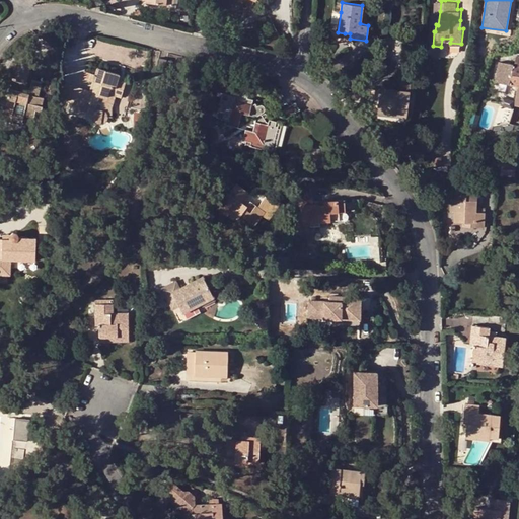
[(441,47),(433,46),(432,55),(440,56),(441,47)]
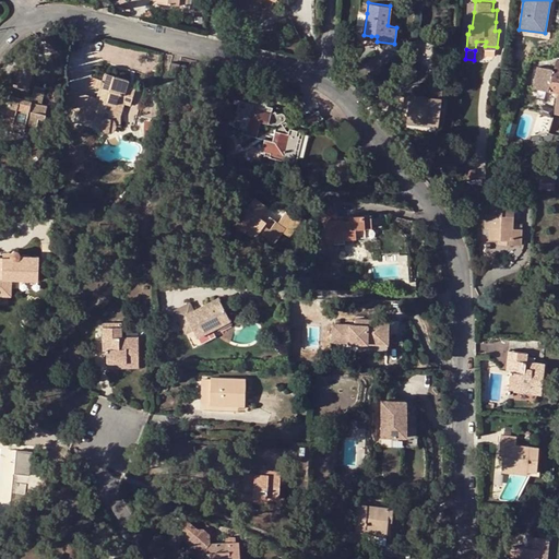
[(179,64),(170,62),(167,73),(176,75),(179,64)]
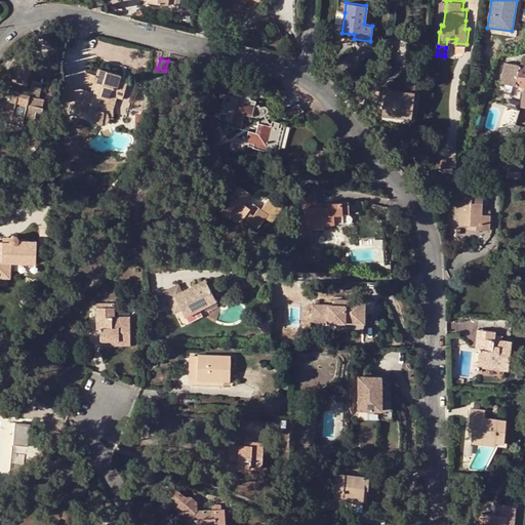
[(507,71),(505,83),(524,86),(524,64),(520,64),(508,62),(507,71)]
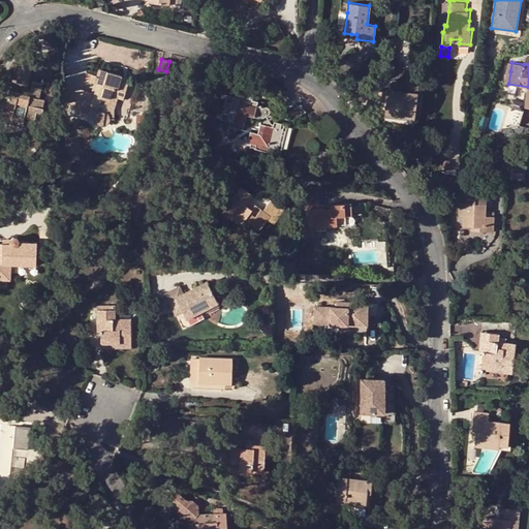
[(11,81),(14,82),(19,82),(26,84),(31,67),(16,63),(11,81)]
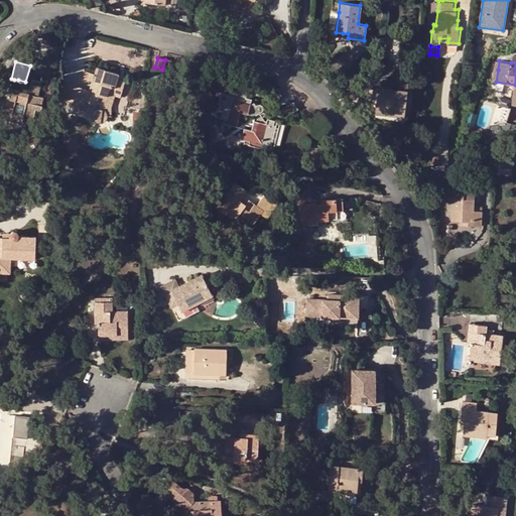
[(114,87),(117,80),(119,74),(96,67),(94,74),(90,73),(88,80),(92,81),(95,82),(90,99),(86,111),(93,115),(94,116),(94,117),(95,119),(96,120),(99,121),(101,121),(104,121),(106,118),(106,115),(107,114),(106,112),(105,111),(103,109),(108,93),(114,95),(119,97),(122,89),(114,87)]
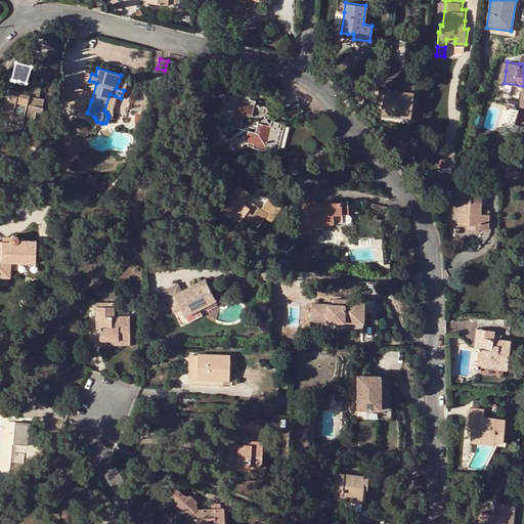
[(405,78),(404,91),(412,92),(413,79),(405,78)]
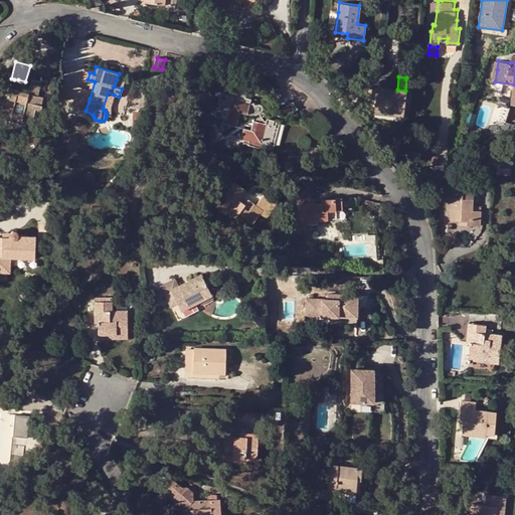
[(16,90),(12,89),(10,88),(11,83),(2,81),(0,90),(0,115),(10,118),(15,100),(26,103),(23,115),(34,118),(36,110),(40,111),(41,106),(40,105),(42,97),(39,96),(42,80),(32,78),(29,93),(16,90)]
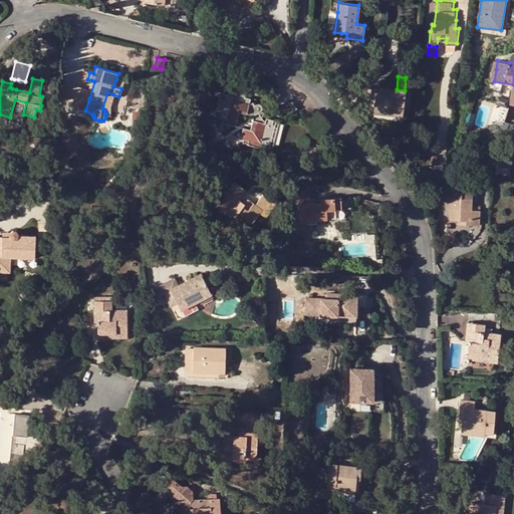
[(123,81),(116,79),(113,86),(121,88),(123,81)]
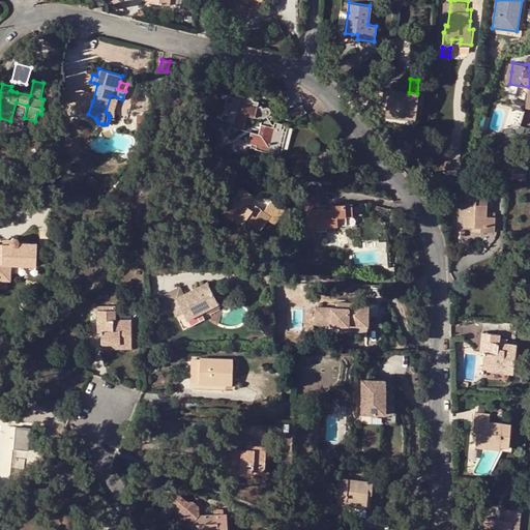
[(97,84),(94,83),(91,92),(84,90),(82,98),(92,101),(97,84)]
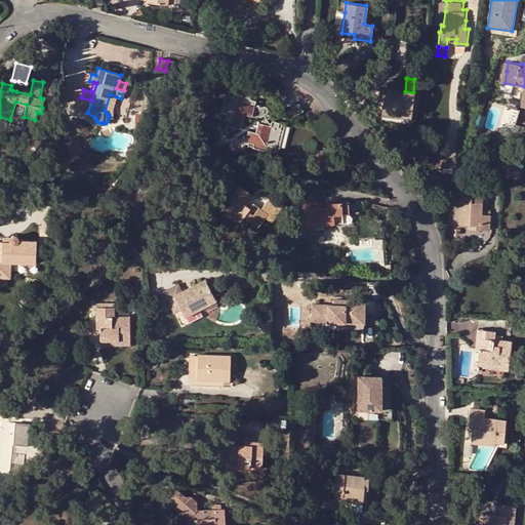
[(66,83),(61,99),(67,102),(72,85),(66,83)]
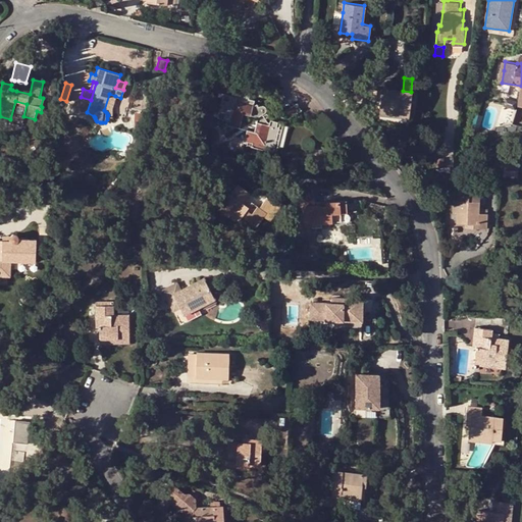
[(77,104),(81,97),(83,89),(71,85),(66,101),(77,104)]
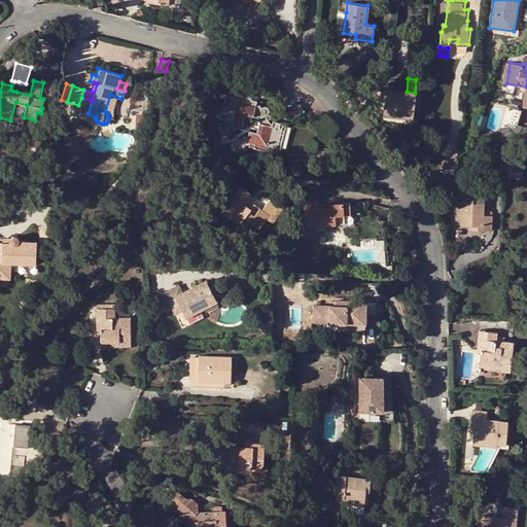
[(382,90),(381,97),(384,98),(383,103),(383,111),(413,114),(415,93),(407,92),(382,90)]
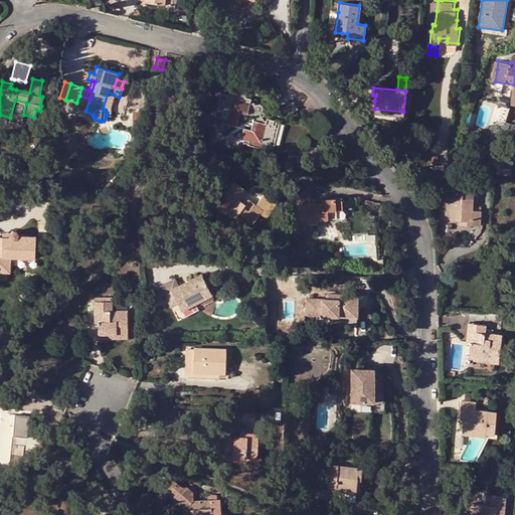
[(232,95),(222,92),(214,116),(223,119),(222,124),(234,128),(239,114),(253,119),(249,132),(242,130),(238,140),(245,143),(244,147),(259,152),(261,147),(268,150),(276,128),(274,127),(274,125),(267,122),(266,125),(264,124),(261,115),(263,115),(264,115),(264,113),(265,112),(264,110),(264,109),(263,108),(261,107),(260,108),(258,109),(255,104),(250,106),(252,101),(246,99),(247,96),(233,91),(232,95)]
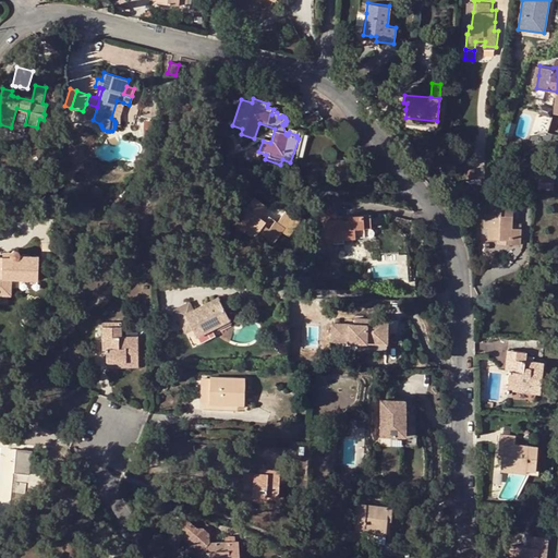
[(119,116),(123,102),(117,100),(111,118),(113,120),(114,121),(116,123),(114,124),(119,124),(119,116)]
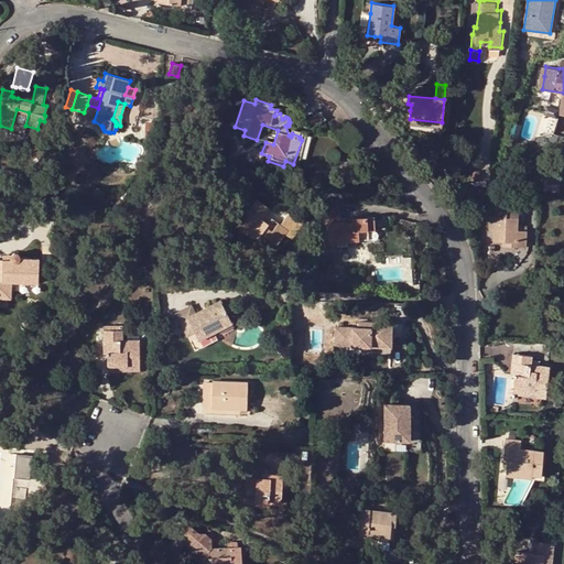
[(295,122),(313,114),(308,105),(291,114),(295,122)]
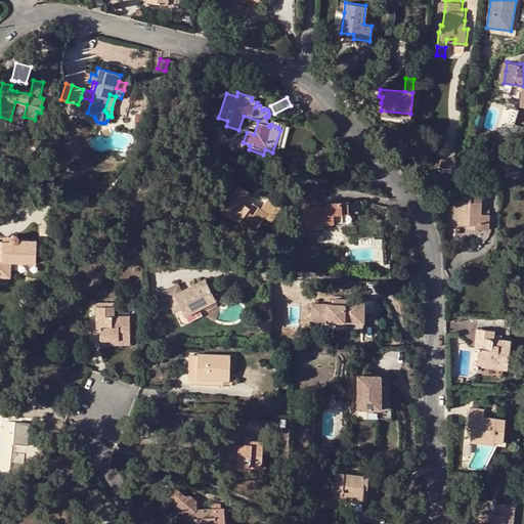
[(304,120),(300,111),(285,118),(289,126),(304,120)]
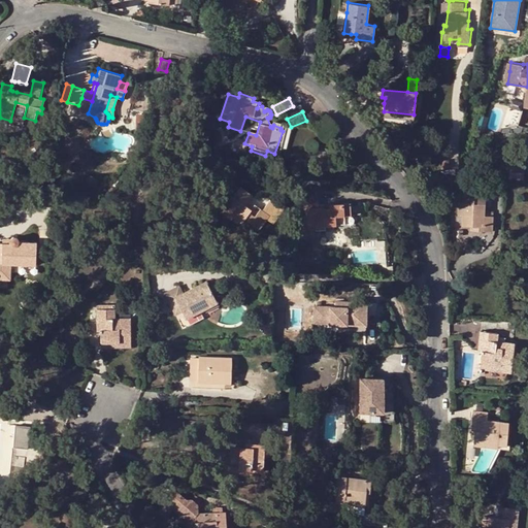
[(136,112),(136,131),(145,132),(145,113),(136,112)]
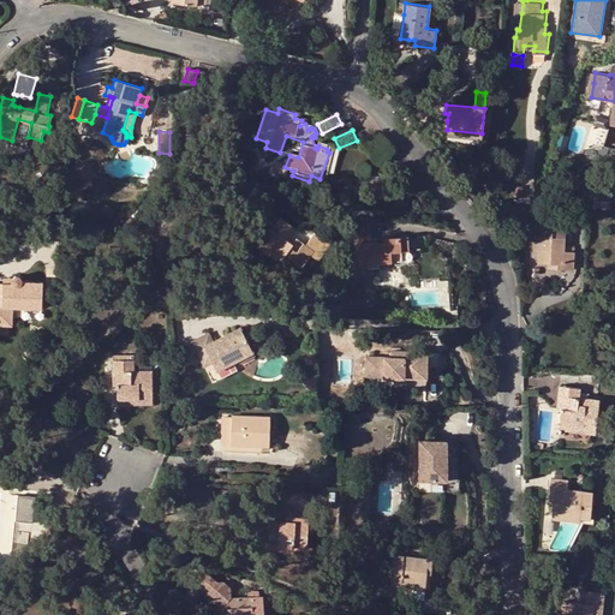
[(610,209),(611,191),(593,190),(592,208),(610,209)]
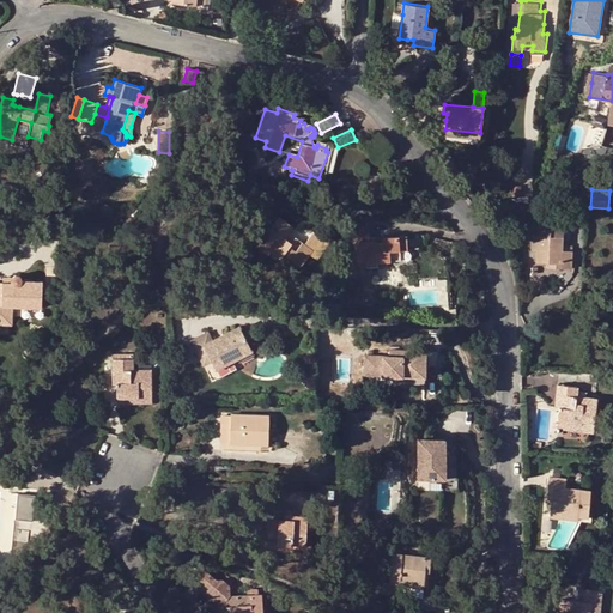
[(292,225),(278,214),(273,222),(279,226),(275,230),(269,226),(262,238),(273,247),(271,249),(281,256),(285,252),(302,263),(309,253),(309,252),(313,247),(305,242),(296,235),(291,241),(285,236),(292,225)]
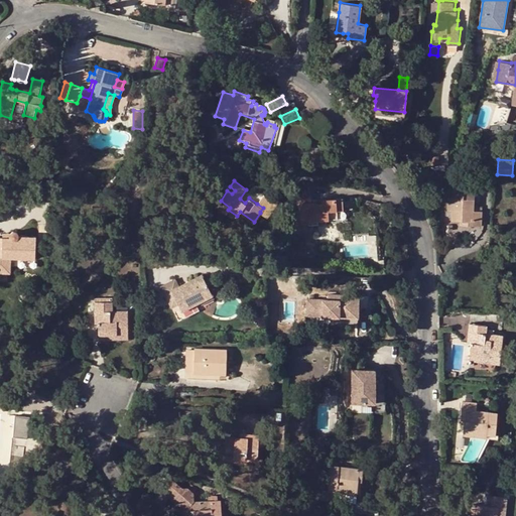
[(455,186),(454,197),(452,220),(461,220),(466,221),(466,225),(482,225),(482,211),(474,210),(474,205),(475,188),(455,186)]
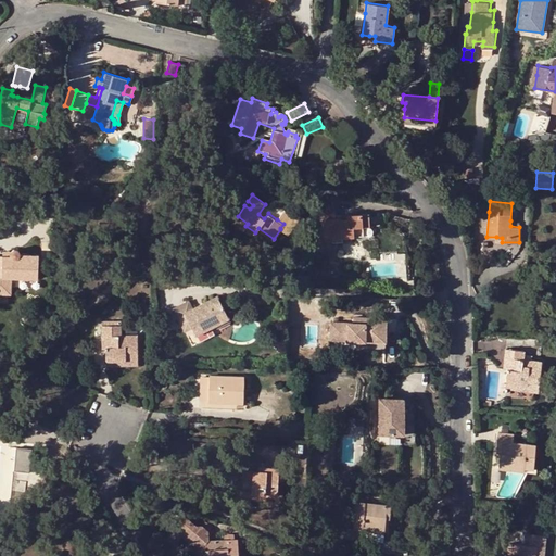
[(362,226),(369,225),(368,213),(344,214),(345,218),(340,218),(340,217),(335,217),(333,205),(318,207),(319,219),(321,218),(323,234),(324,240),(331,240),(331,242),(342,241),(342,236),(363,235),(362,226)]
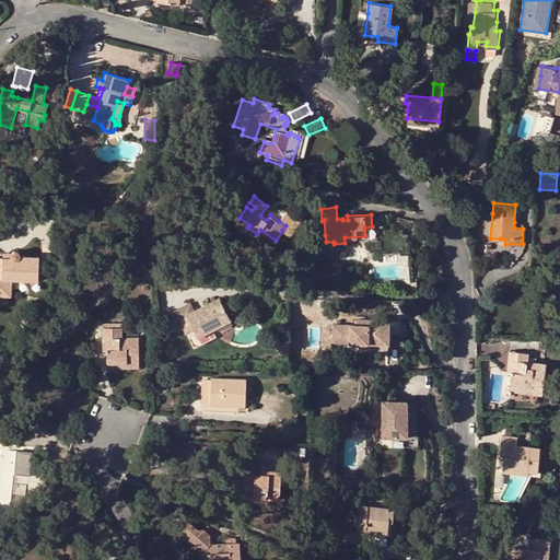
[(287,210),(279,221),(286,225),(282,230),(282,231),(291,236),(301,221),(287,210)]
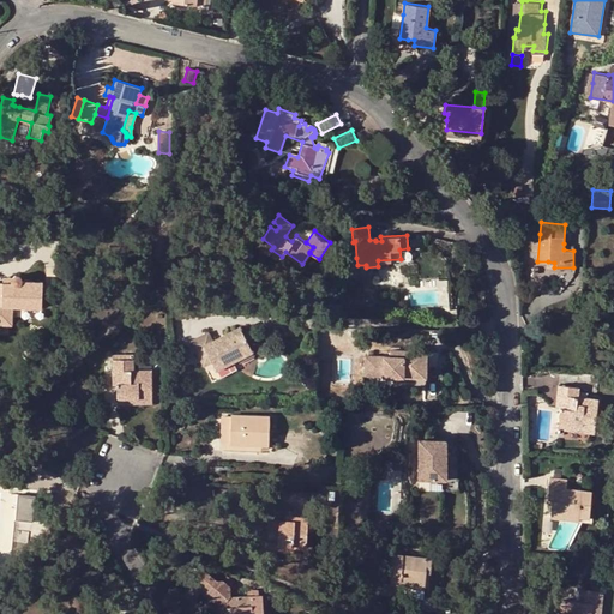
[(258,246),(269,253),(271,250),(274,247),(263,239),(258,246)]
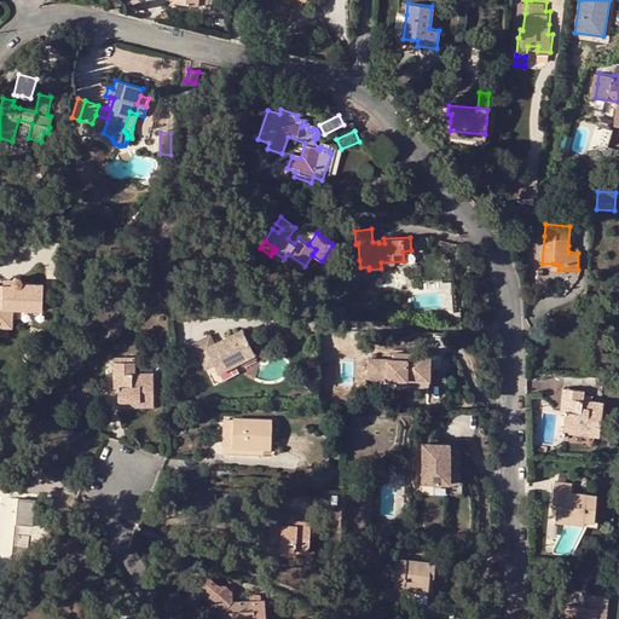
[(412,266),(411,250),(403,252),(404,261),(381,262),(381,268),(412,266)]
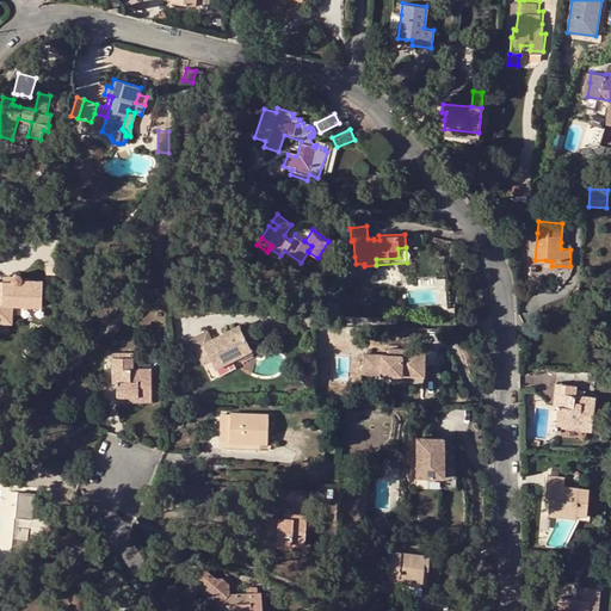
[(356,276),(356,264),(355,257),(345,258),(346,276),(356,276)]
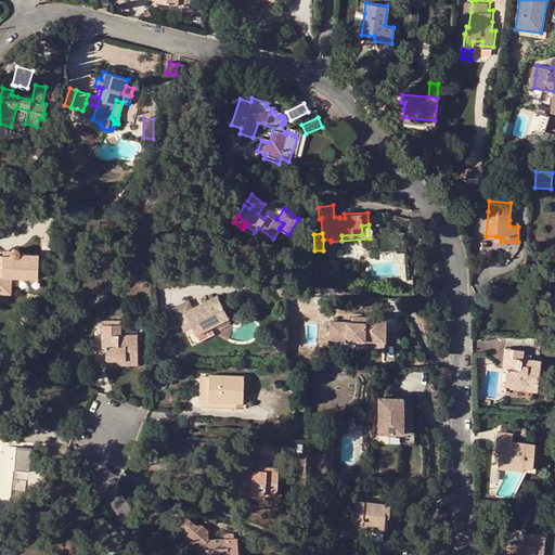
[(10,256),(2,256),(0,255),(0,275),(38,278),(38,255),(20,255),(20,253),(17,250),(16,249),(14,249),(12,249),(11,250),(10,252),(10,256)]
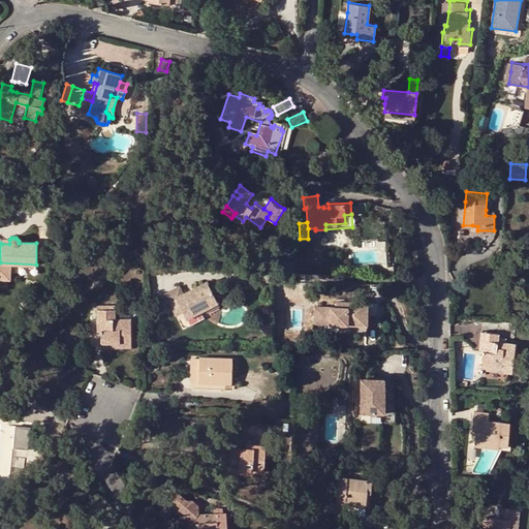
[(207,280),(183,292),(180,286),(165,293),(177,314),(183,311),(186,318),(218,302),(207,280)]
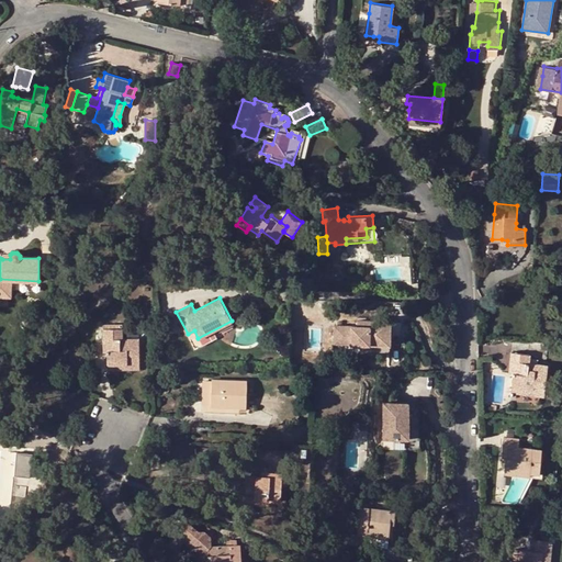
[(370,325),(334,325),(334,344),(390,345),(391,319),(370,319),(370,325)]
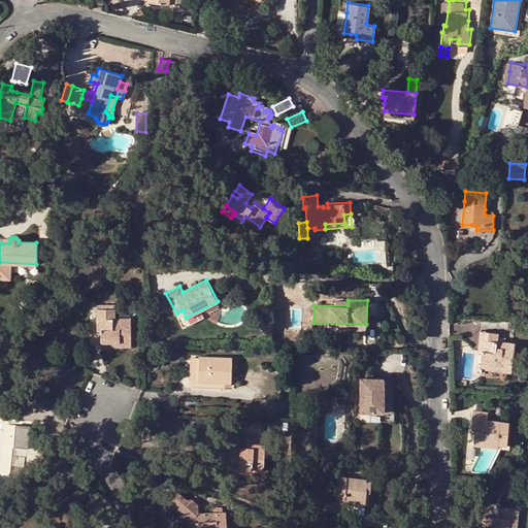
[(119,341),(120,347),(132,347),(131,317),(114,317),(114,306),(96,306),(97,325),(102,326),(102,328),(100,328),(100,331),(100,341),(119,341)]
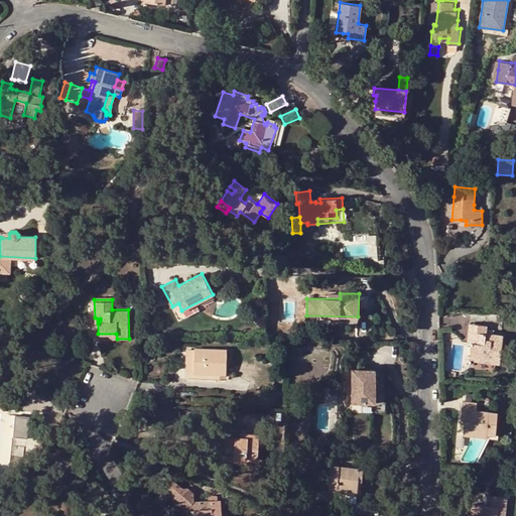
[(469,323),(468,332),(474,332),(473,343),(471,342),(470,354),(487,356),(487,361),(499,362),(502,334),(484,332),(485,325),(469,323)]
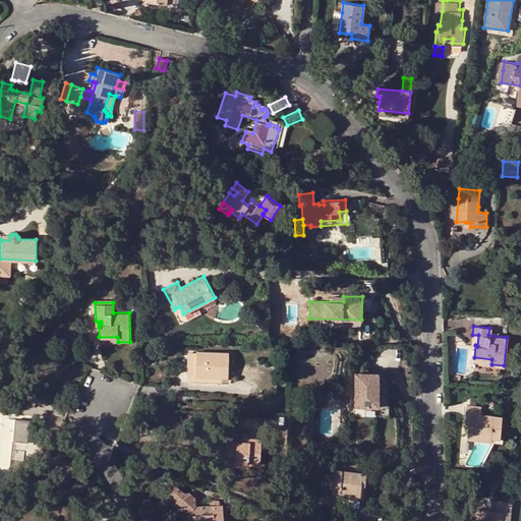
[(195,375),(195,352),(188,352),(187,374),(195,375)]
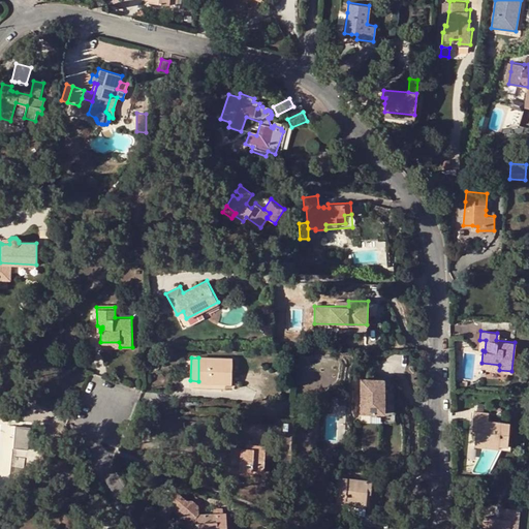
[(231,359),(198,358),(198,381),(230,382),(231,359)]
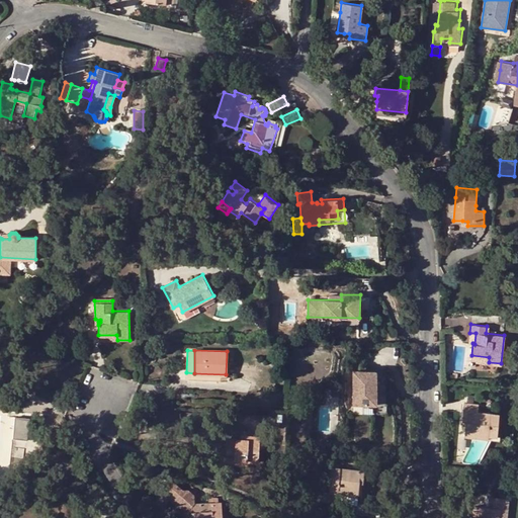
[(353,370),(354,404),(376,404),(376,370),(354,370),(353,370)]
